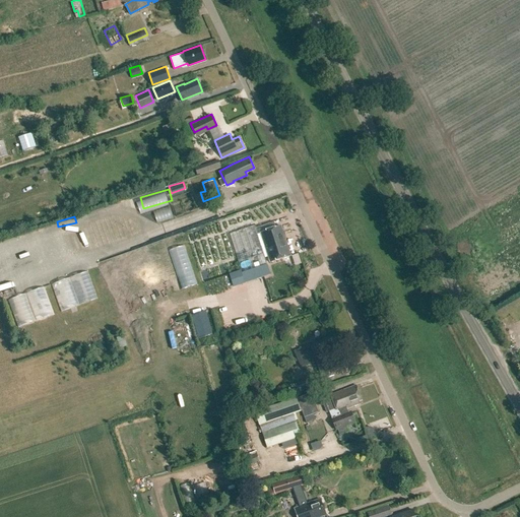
[(55,223),(40,228),(42,234),(57,229),(55,223)]
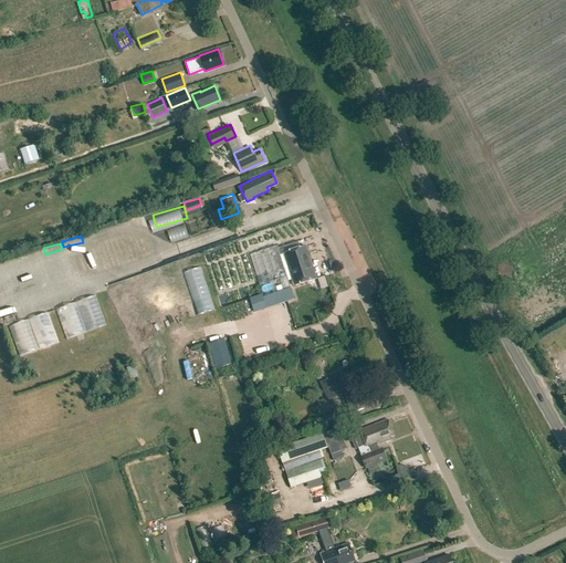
[(316,277),(306,243),(283,251),(294,283),(316,277)]
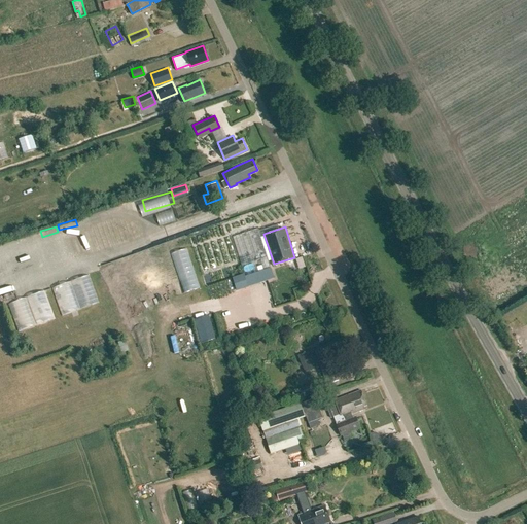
[(246,259),(249,273),(261,270),(258,256),(246,259)]
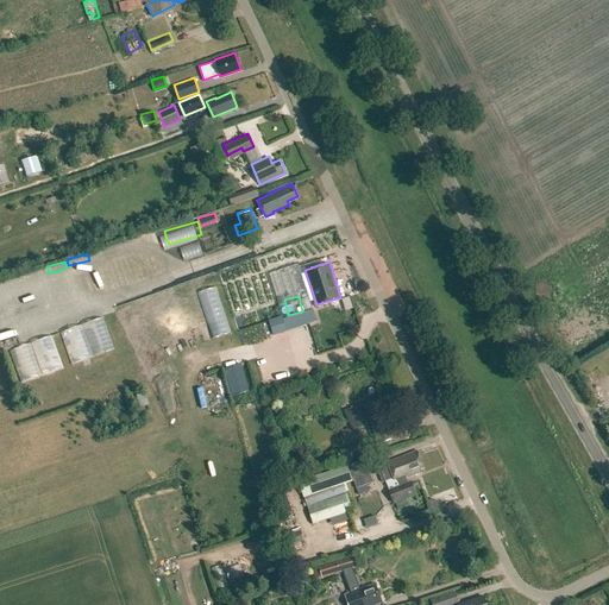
[(101,315),(60,329),(71,360),(113,346),(101,315)]
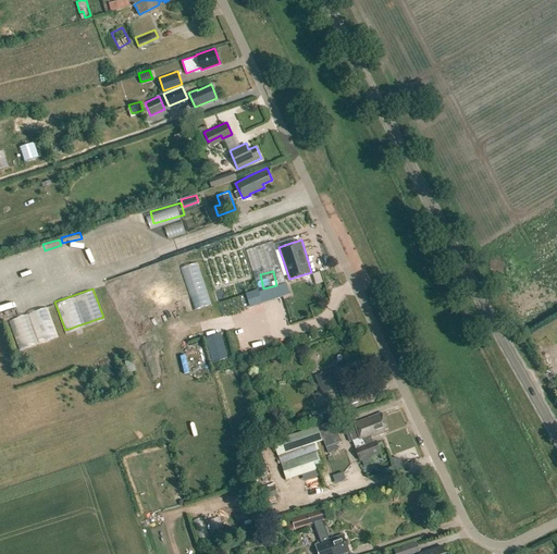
[(258,288),(246,293),(250,305),(262,300),(258,288)]
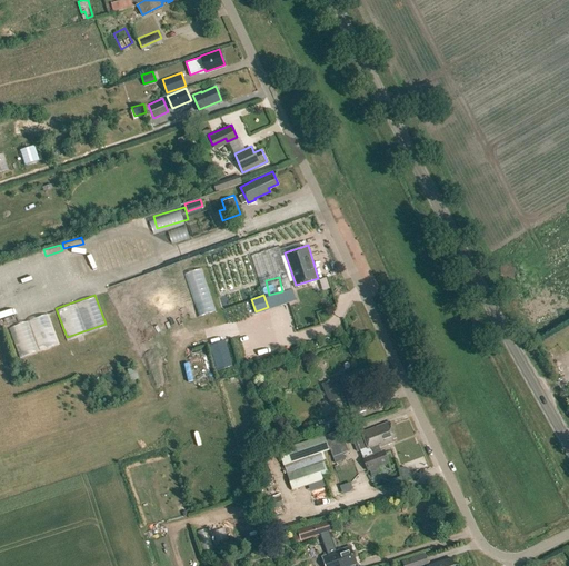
[(332,305),(321,309),(323,317),(336,313),(332,305)]
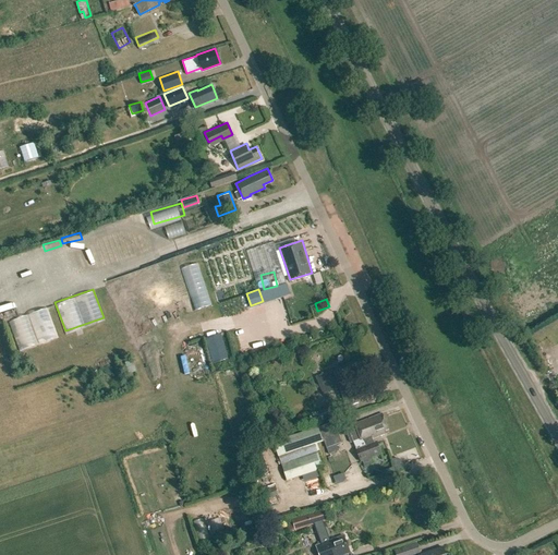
[(47,305),(9,320),(19,348),(57,334),(47,305)]
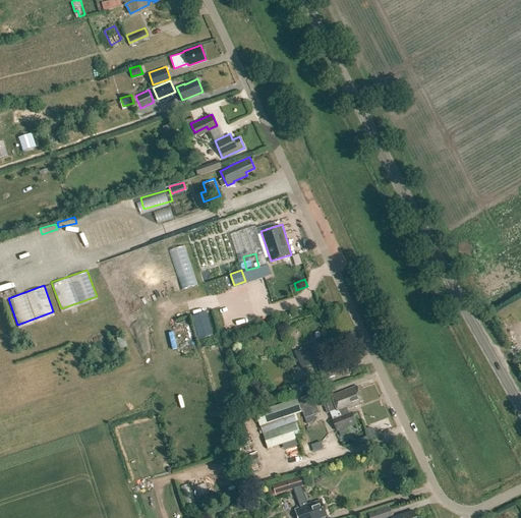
[(223,351),(228,350),(225,340),(216,343),(220,357),(224,355),(223,351)]
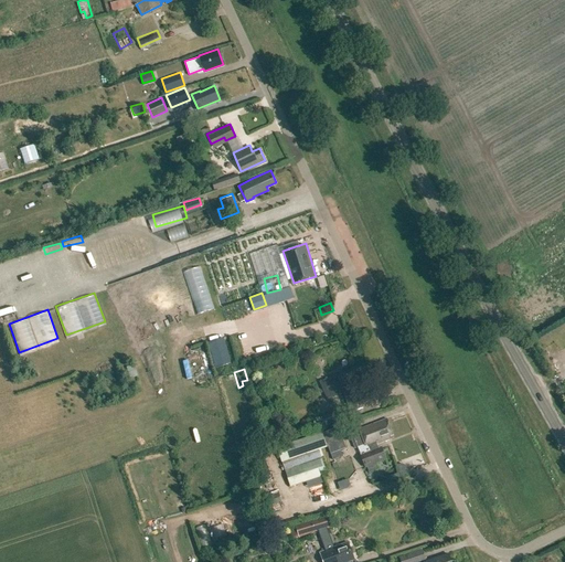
[(323,413),(327,423),(344,416),(340,406),(323,413)]
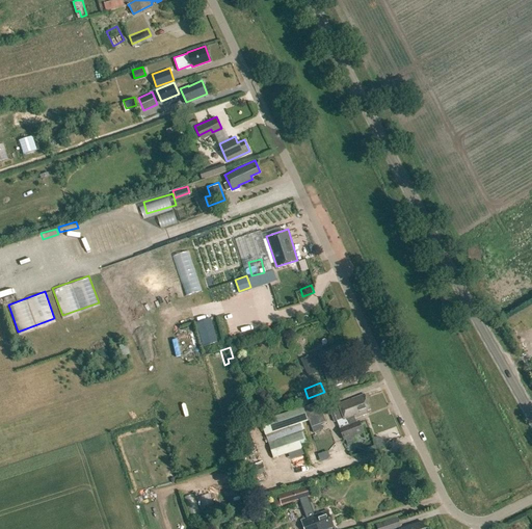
[(367,408),(370,407),(364,392),(349,397),(349,398),(339,402),(344,416),(337,419),(339,426),(343,438),(363,430),(358,419),(356,420),(355,416),(368,412),(367,408)]
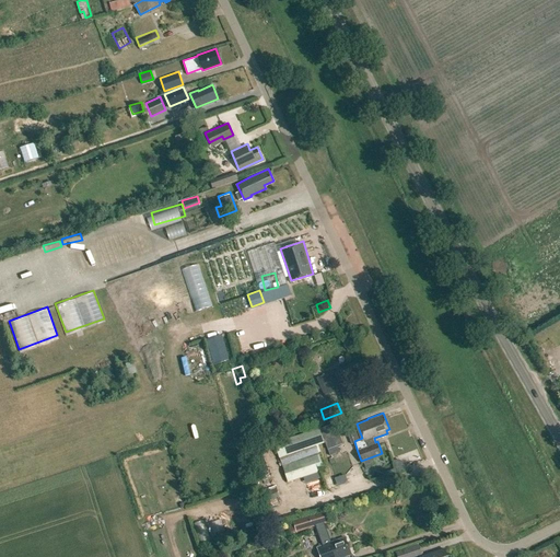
[(321,427),(275,442),(279,455),(288,482),(318,471),(317,466),(323,464),(318,451),(327,448),(329,454),(345,448),(335,420),(321,427)]
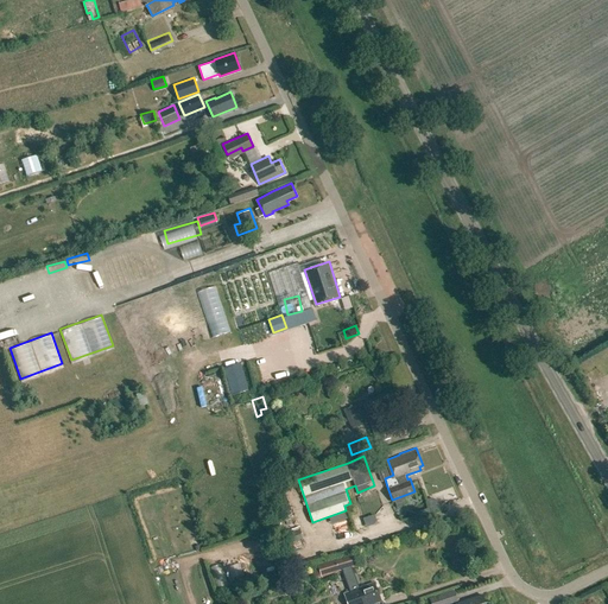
[(434,500),(430,501),(434,510),(444,507),(443,503),(435,506),(434,500)]
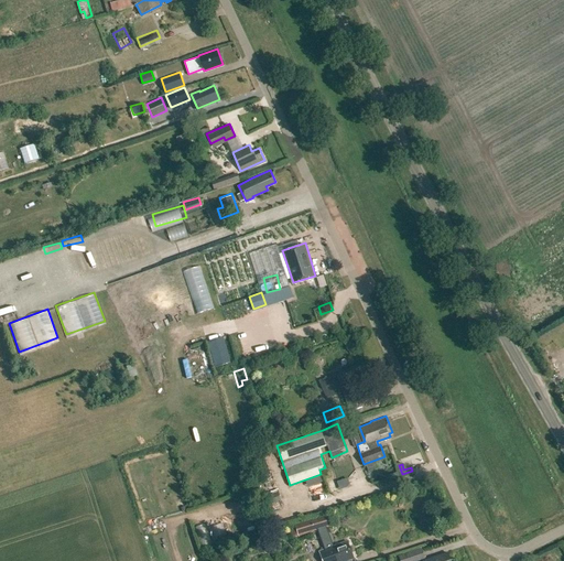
[(263,491),(267,503),(282,498),(278,486),(263,491)]
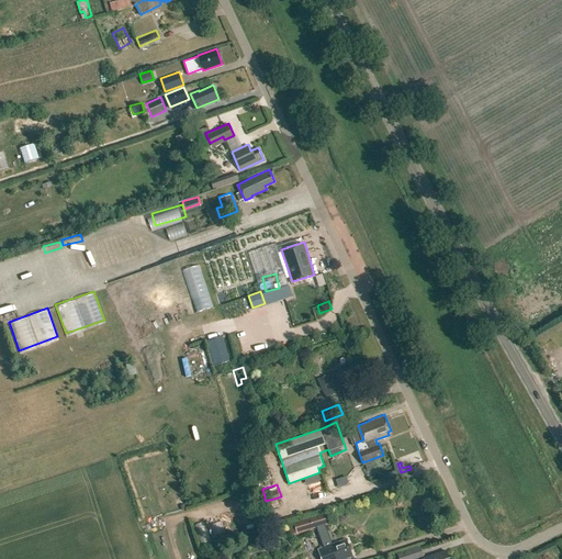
[(335,521),(332,510),(299,520),(303,530),(335,521)]
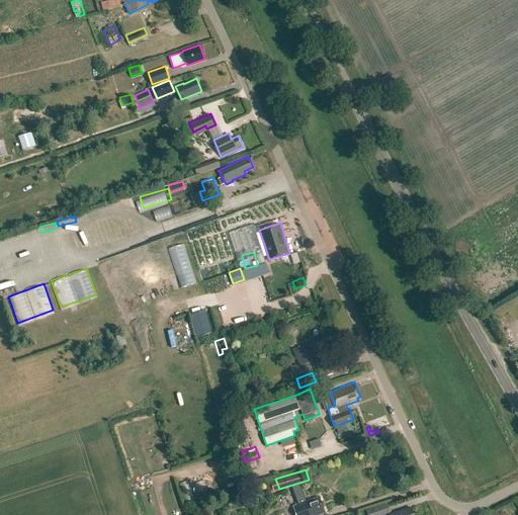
[(188,489),(205,483),(202,475),(185,481),(188,489)]
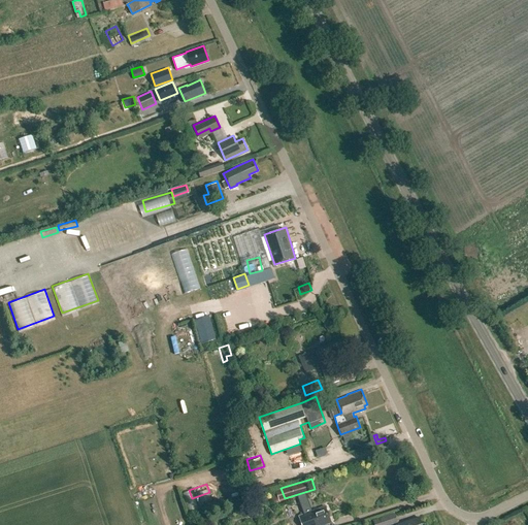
[(298,514),(302,524),(317,524),(326,522),(325,520),(329,518),(325,504),(298,514)]
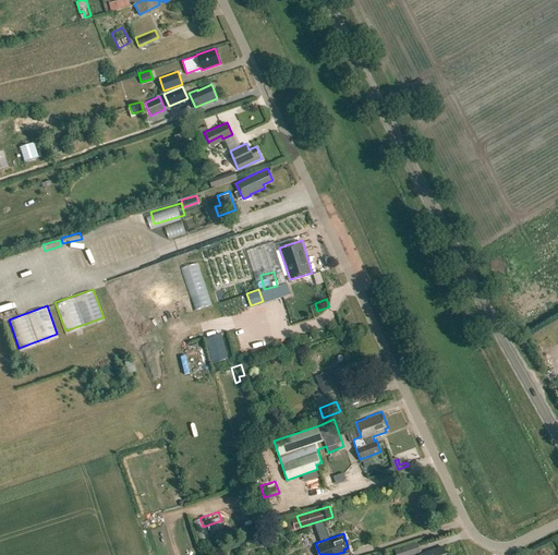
[(393,549),(396,554),(405,554),(420,551),(416,541),(393,549)]
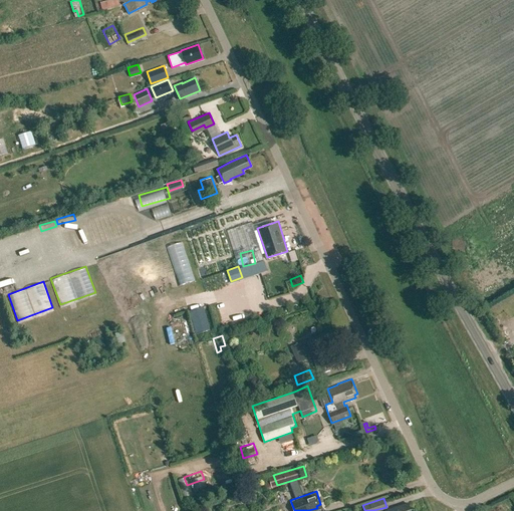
[(411,510),(408,502),(386,509),(386,510),(382,510),(411,510)]
